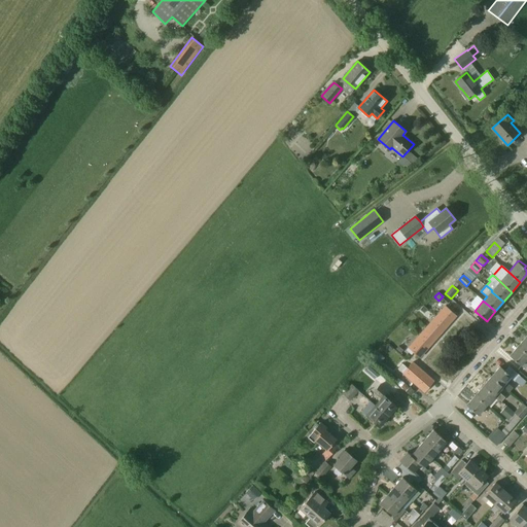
[(435,317),(447,326),(456,316),(445,306),(435,317)]
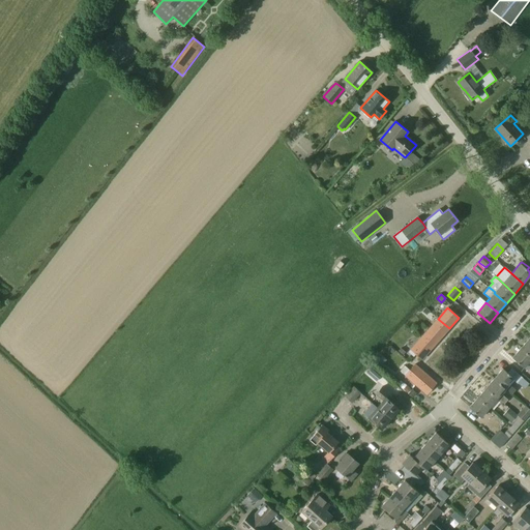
[(430,328),(440,339),(449,328),(438,319),(430,328)]
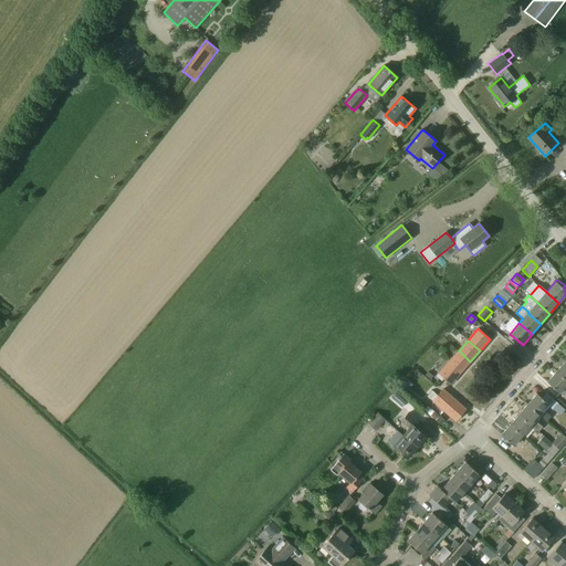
[(449,362),(461,373),(470,362),(459,350),(449,362)]
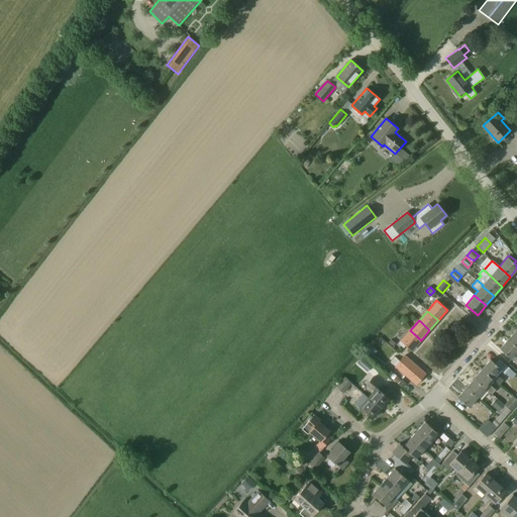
[(403,348),(406,345),(412,350),(421,340),(410,330),(401,341),(398,343),(403,348)]
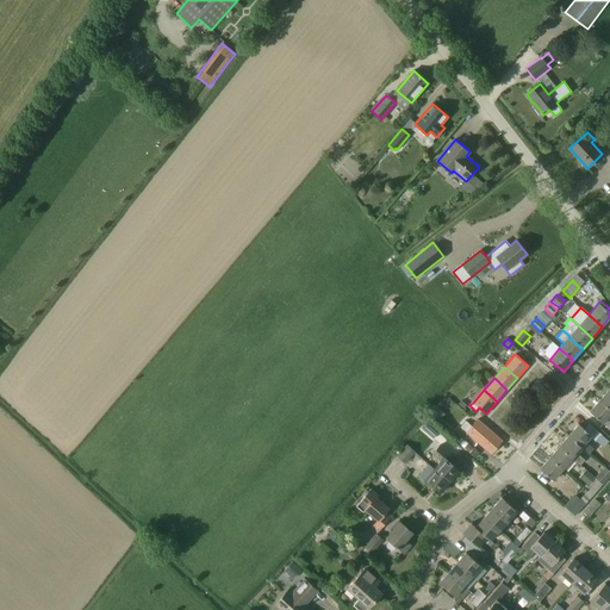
[(609,390),(599,400),(609,410),(609,390)]
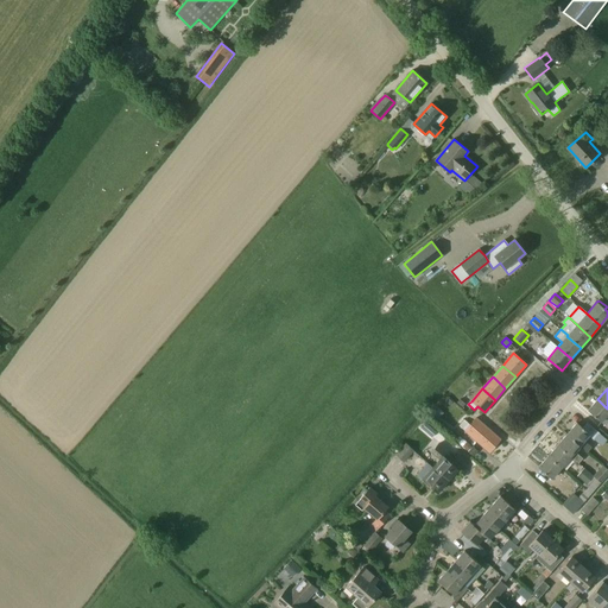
[(607,409),(597,399),(588,410),(606,425),(607,422),(607,409)]
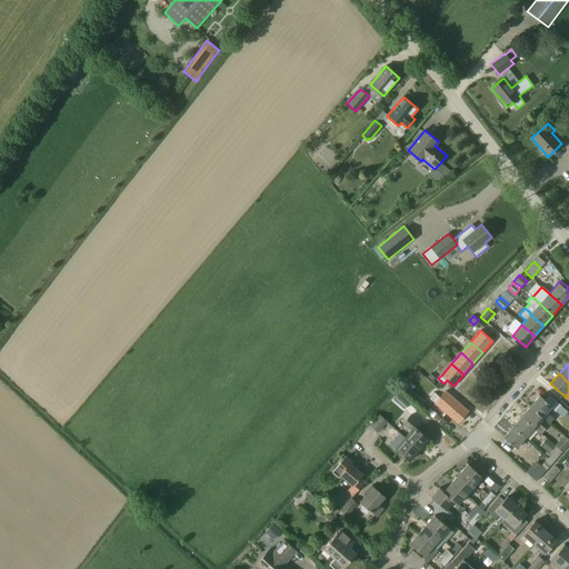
[(407,395),(415,387),(409,382),(402,390),(407,395)]
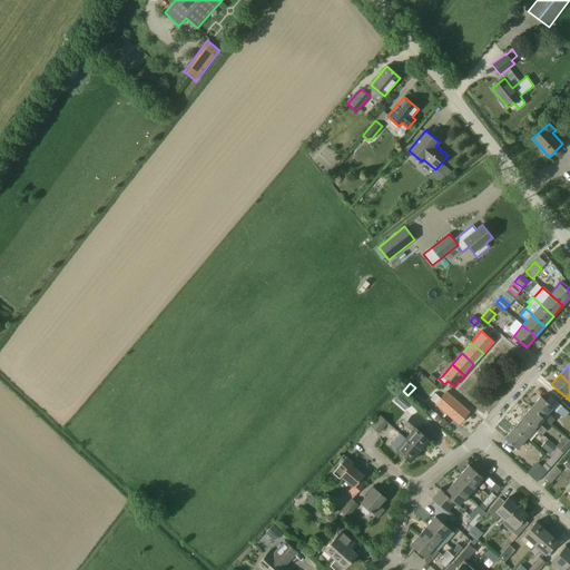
[(433,401),(448,414),(458,402),(446,392),(441,399),(438,395),(433,401)]
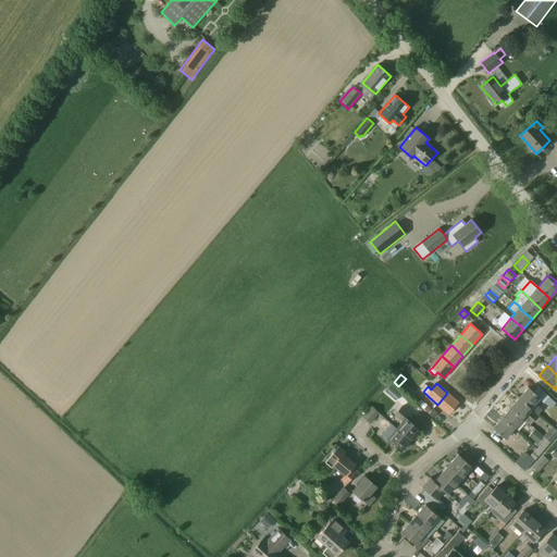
[(390,387),(385,393),(395,401),(399,396),(390,387)]
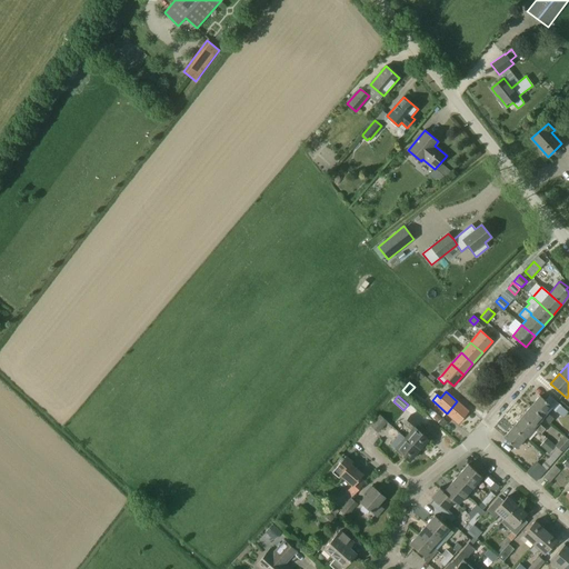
[(549,396),(545,400),(540,396),(529,408),(541,418),(542,418),(549,423),(553,419),(547,412),(550,408),(556,412),(557,411),(563,417),(567,412),(561,407),(561,406),(549,396)]
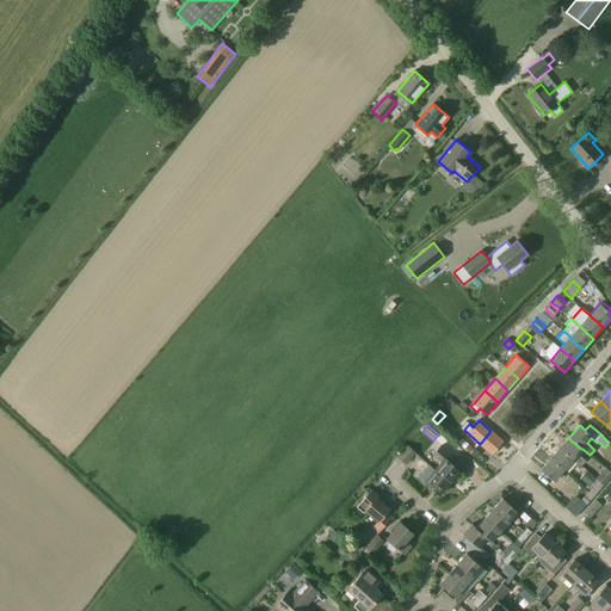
[(491,431),(480,444),(492,455),(503,442),(491,431)]
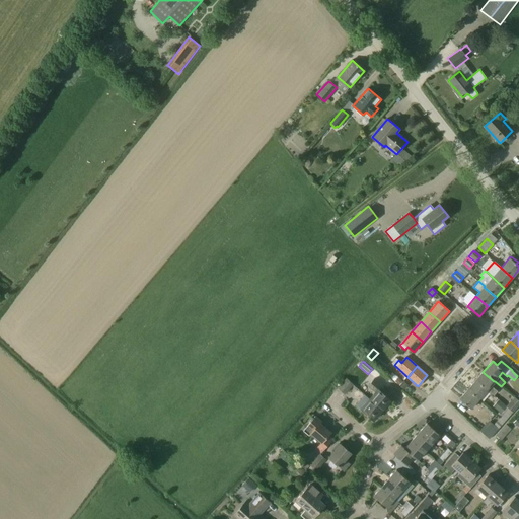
[(497,391),(491,386),(494,381),(483,372),(474,381),(486,391),(487,390),(494,395),(497,391)]
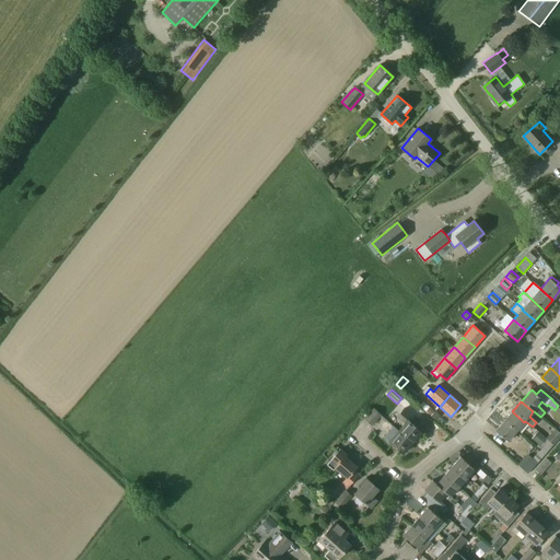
[(396,417),(405,423),(399,431),(412,442),(421,432),(413,426),(419,420),(405,407),(396,417)]
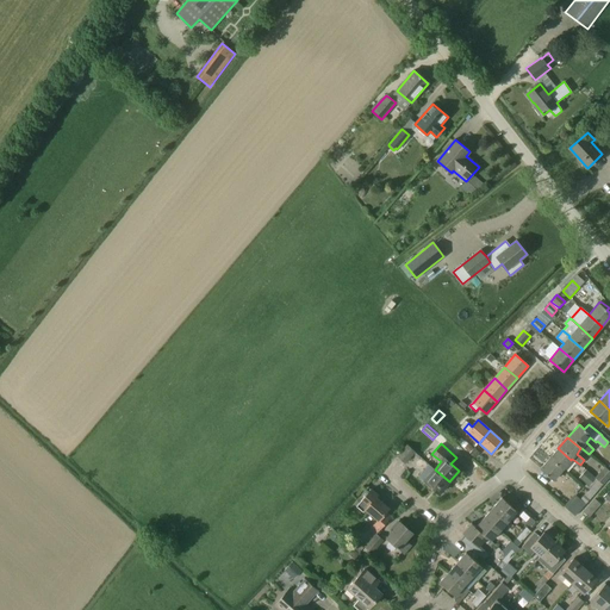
[(405,464),(415,453),(406,444),(397,456),(405,464)]
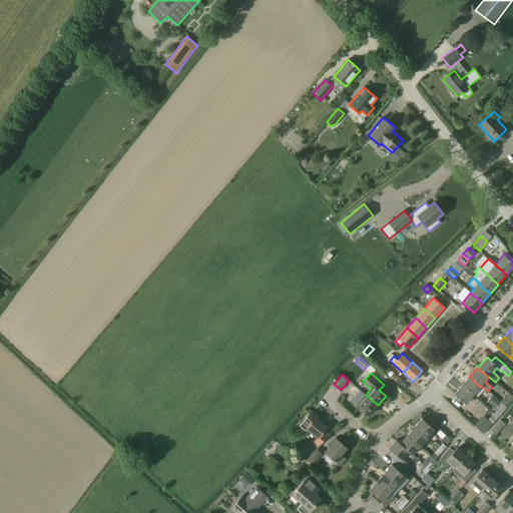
[(480,387),(469,377),(462,386),(473,395),(480,387)]
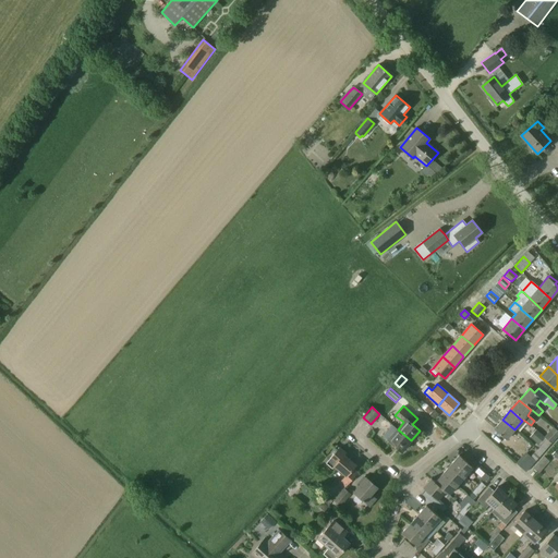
[(514,429),(502,420),(494,429),(506,439),(514,429)]
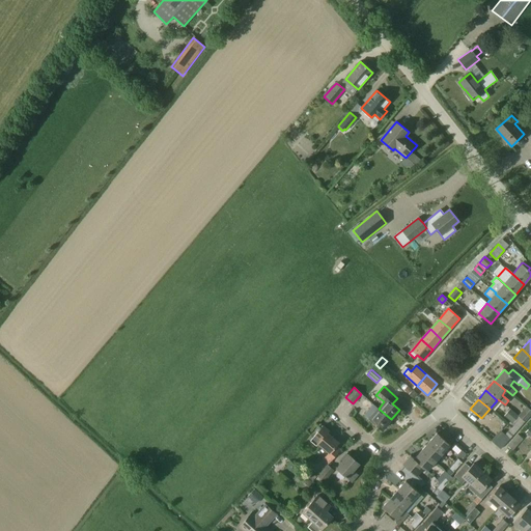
[(520,418),(519,419),(524,423),(530,415),(530,413),(525,408),(518,416),(520,418)]
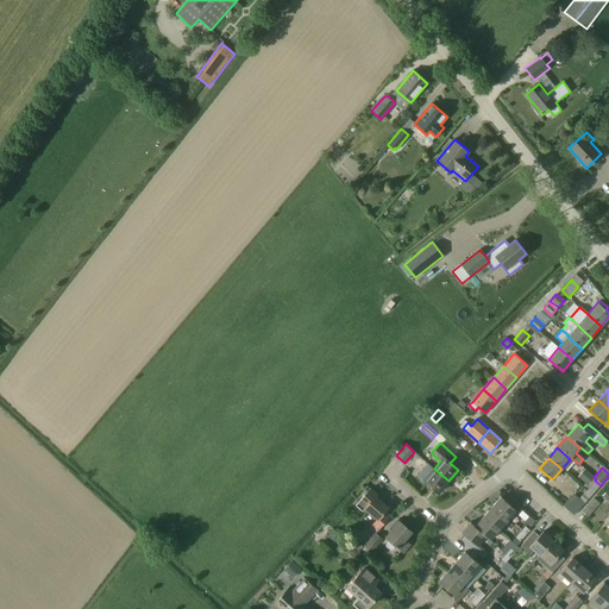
[(449,481),(434,469),(424,481),(438,493),(449,481)]
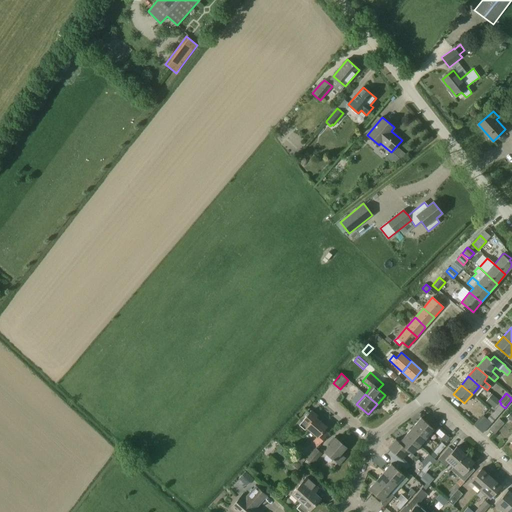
[(491,411),(493,412),(492,414),(496,417),(505,408),(500,404),(495,410),(494,408),(491,411)]
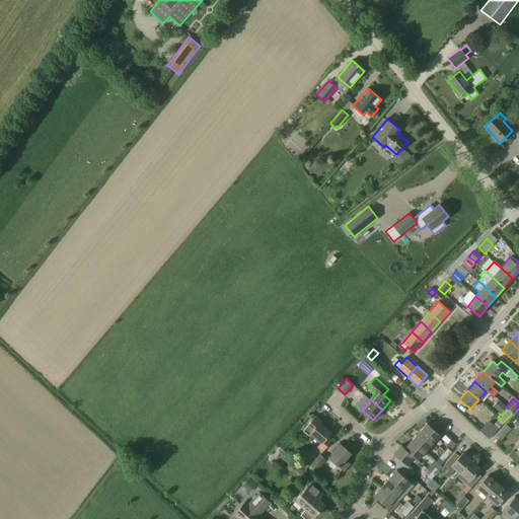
[(308,425),(308,426),(303,431),(309,436),(311,434),(321,443),(315,449),(320,454),(334,439),(328,435),(330,433),(320,423),(321,422),(316,417),(308,425)]
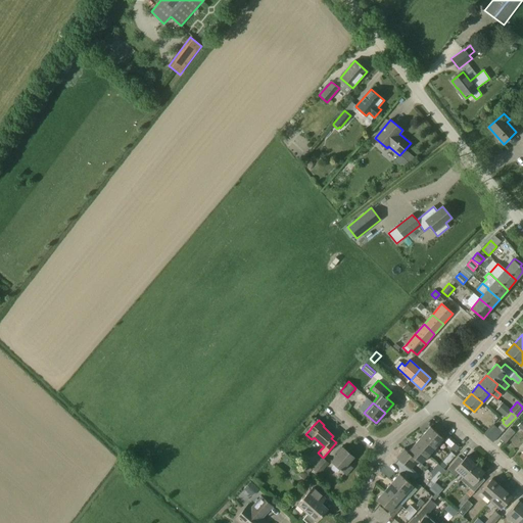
[(497,428),(502,432),(507,426),(503,423),(497,428)]
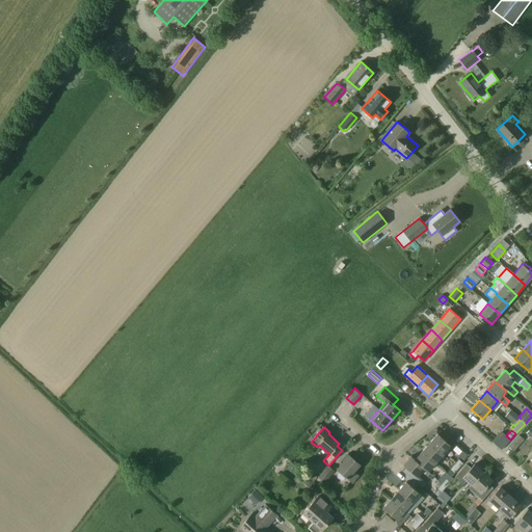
[(441,437),(451,446),(454,442),(445,433),(441,437)]
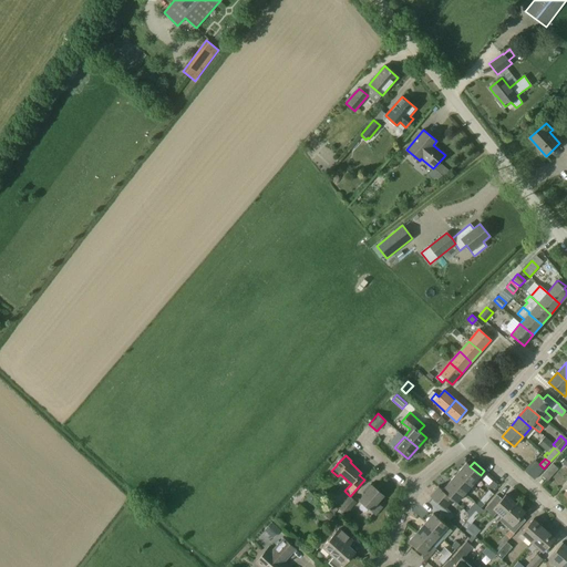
[(459,472),(472,484),(481,475),(470,466),(466,463),(459,472)]
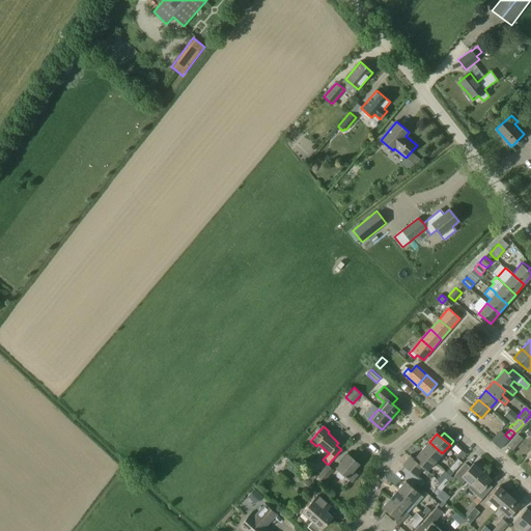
[(518,435),(507,446),(512,450),(523,439),(518,435)]
